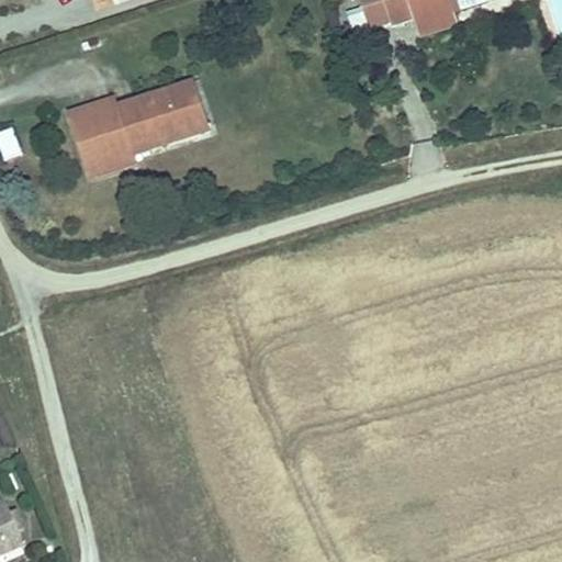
[(412,21),(414,27),(450,15),(494,0),(379,0),(390,29),(412,21)]
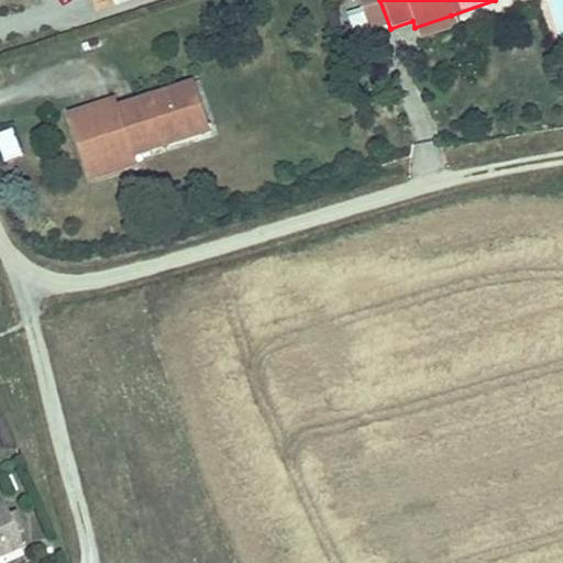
[(451,15),(415,28),(420,42),(455,30),(451,15)]
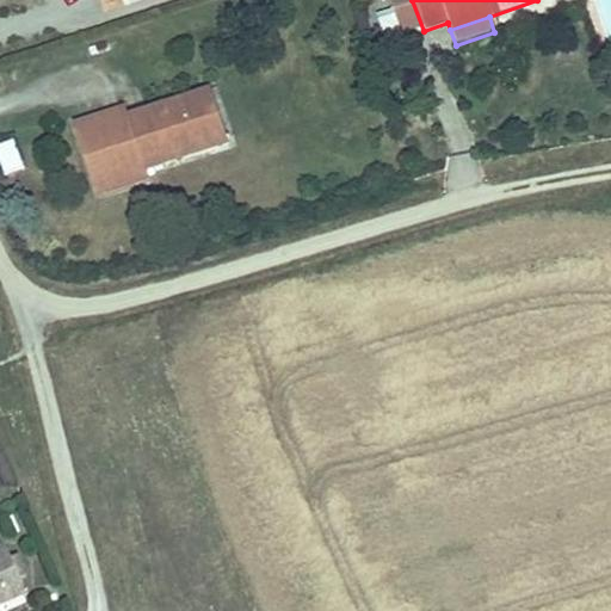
[(121,119),(68,139),(94,209),(147,191),(143,179),(226,152),(207,100),(127,129),(121,119)]
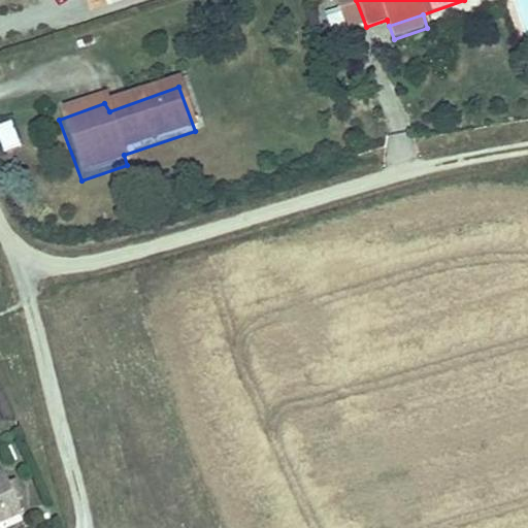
[(0,123),(0,143),(3,153),(21,147),(12,120),(0,123)]
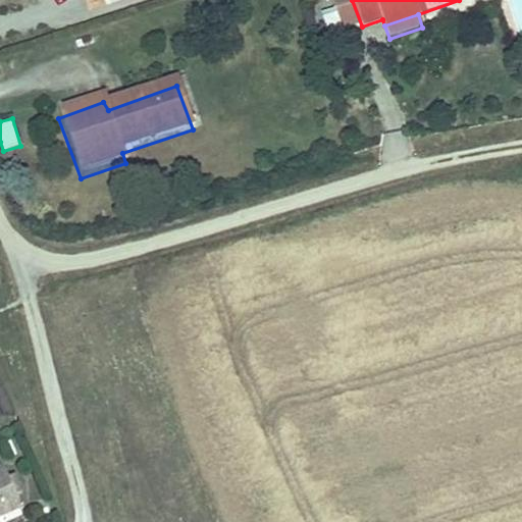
[(0,473),(0,519),(25,509),(8,470),(0,473)]
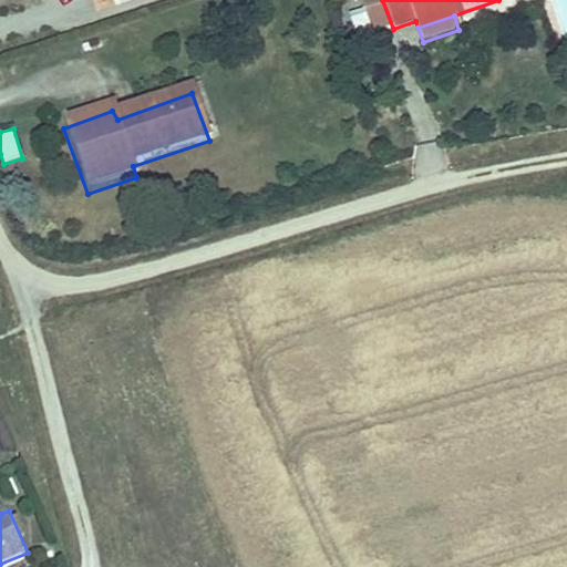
All buildings are outlined.
